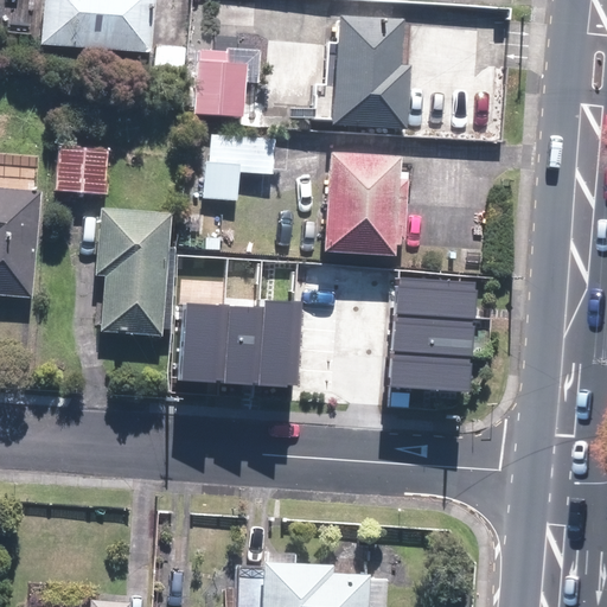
[(44,0),(42,45),(153,53),(157,0),(44,0)]
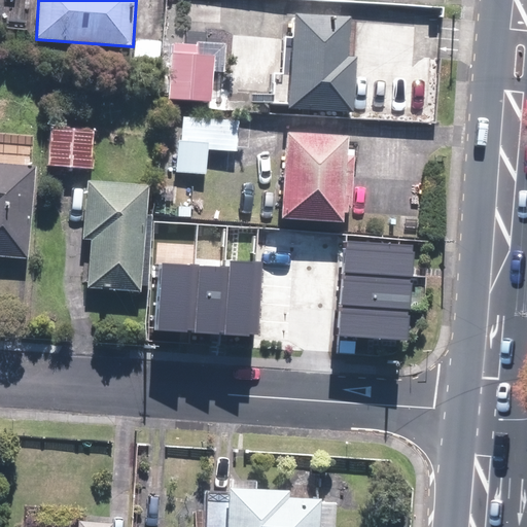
[(351,18),(294,13),(288,108),(351,112),(355,57),(348,57),(351,18)]
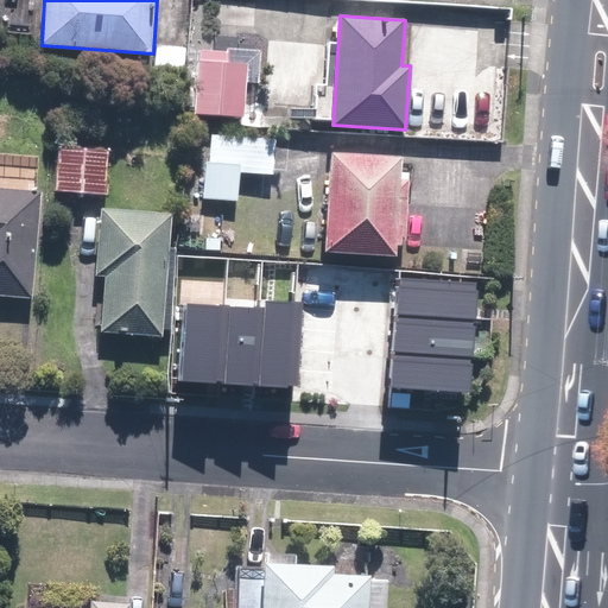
[(251,67),(200,62),(195,115),(245,120),(251,67)]
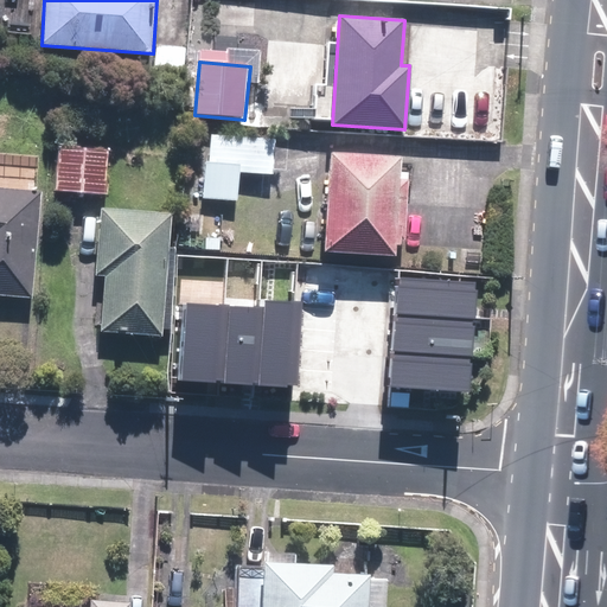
[(275,139),(211,134),(209,163),(205,163),(203,199),(238,202),(240,173),(273,174),(275,139)]
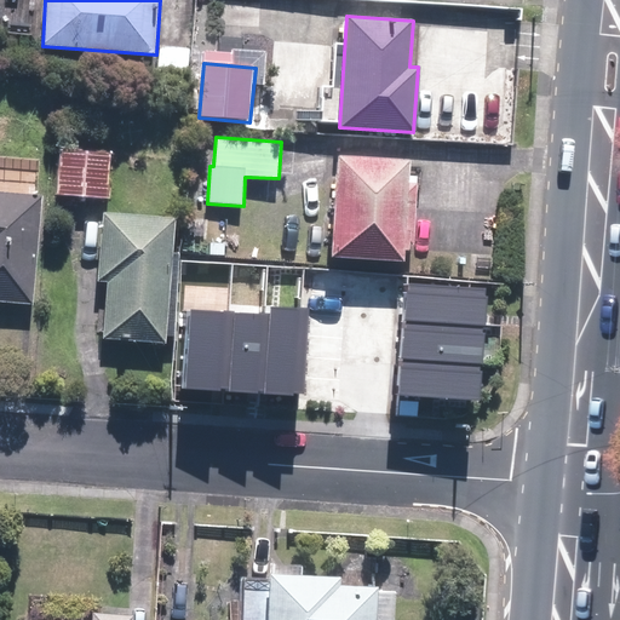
[(108,197),(110,155),(61,151),(58,195),(108,197)]
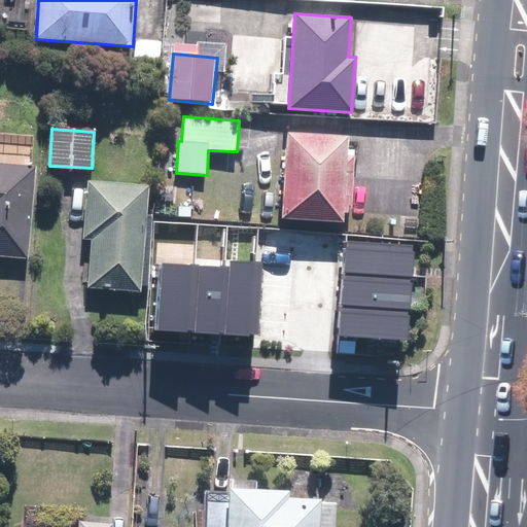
[(347,135),(287,132),(283,217),(342,220),(343,213),(348,214),(348,209),(352,209),(355,156),(346,156),(347,135)]
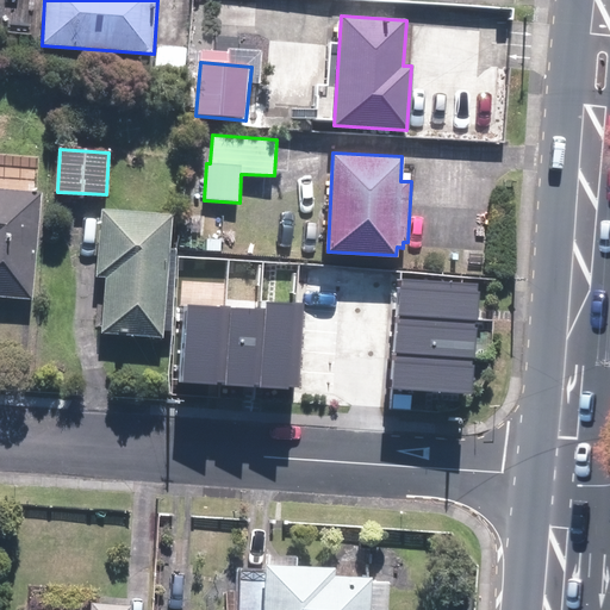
[(0,297),(35,300),(43,192),(0,188),(0,297)]
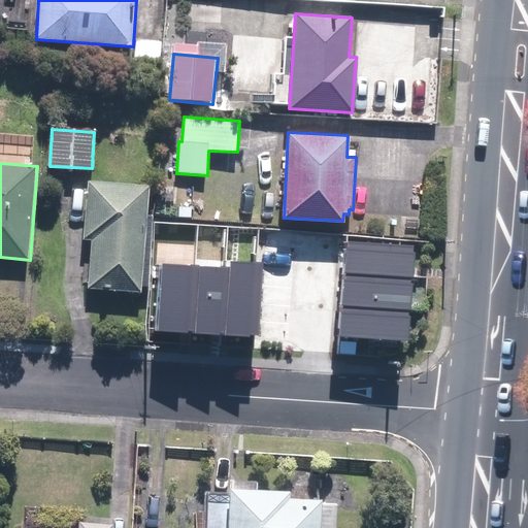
[(147,216),(151,186),(89,180),(85,238),(93,239),(89,288),(141,292),(142,286),(146,286),(153,216),(147,216)]
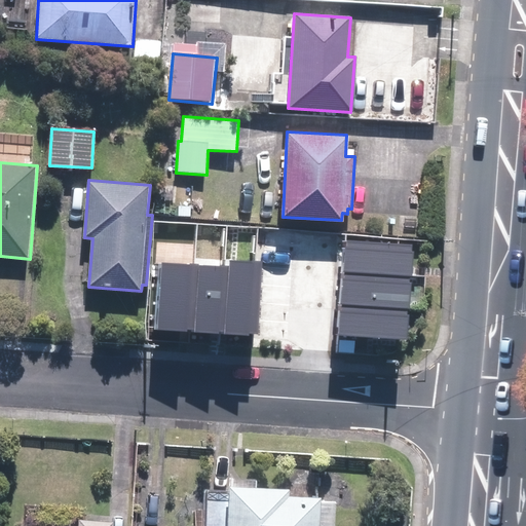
[(412,279),(415,246),(345,240),(343,274),(412,279)]
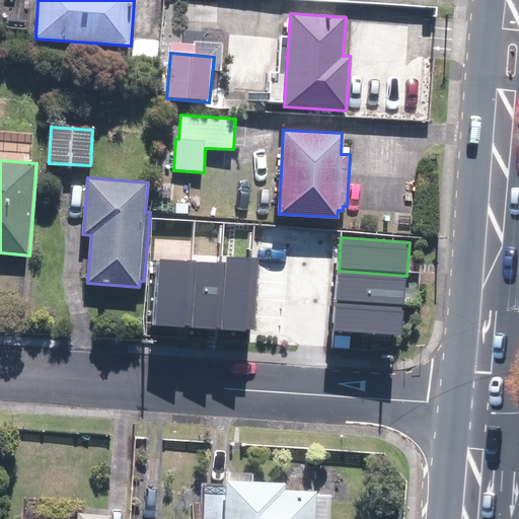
[(226,256),(226,264),(222,329),(255,331),(260,257),(226,256)]
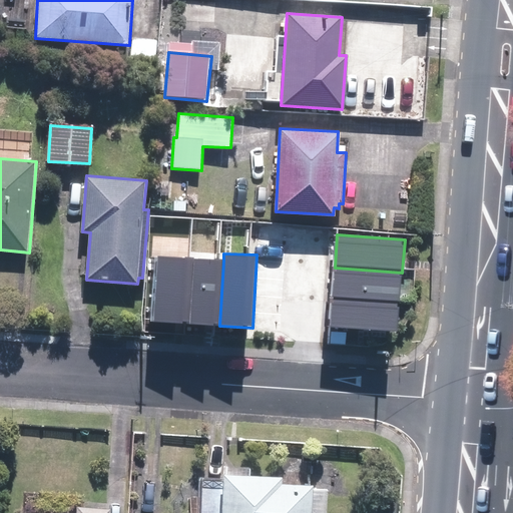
[(189,324),(193,259),(157,257),(153,322),(189,324)]
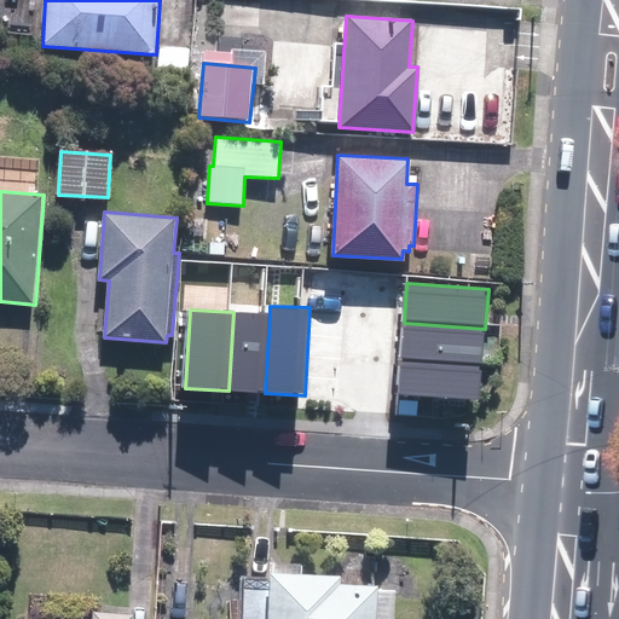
[(265,393),(270,314),(233,312),(229,391),(265,393)]
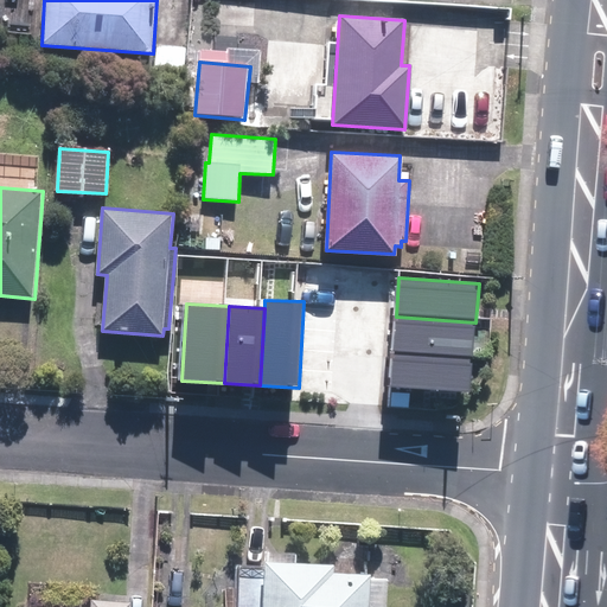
[(473,358),(475,323),(396,317),(394,352),(473,358)]
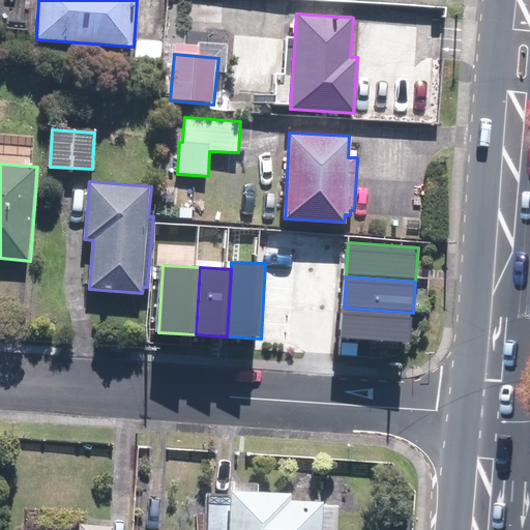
[(411,343),(413,313),(344,307),(342,337),(411,343)]
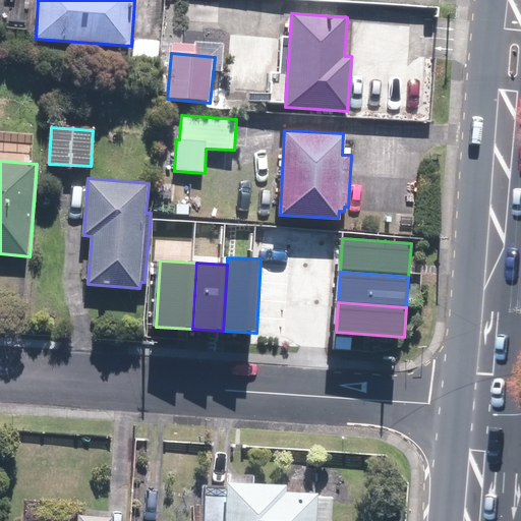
[(285,482),(228,480),(225,520),(312,520),(315,489),(285,487),(285,482)]
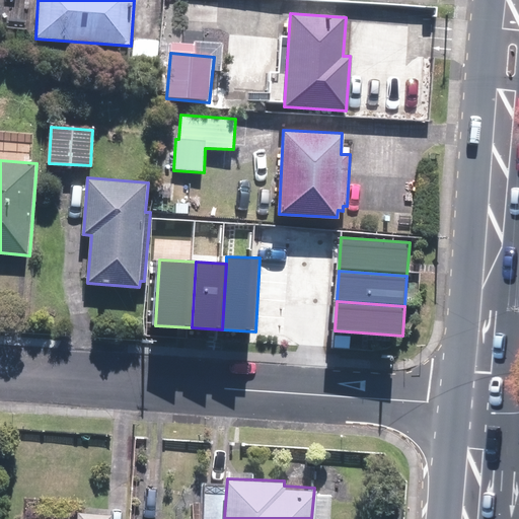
[(76,518),(71,518),(18,515),(18,518),(110,518),(112,512),(78,509),(76,518)]
